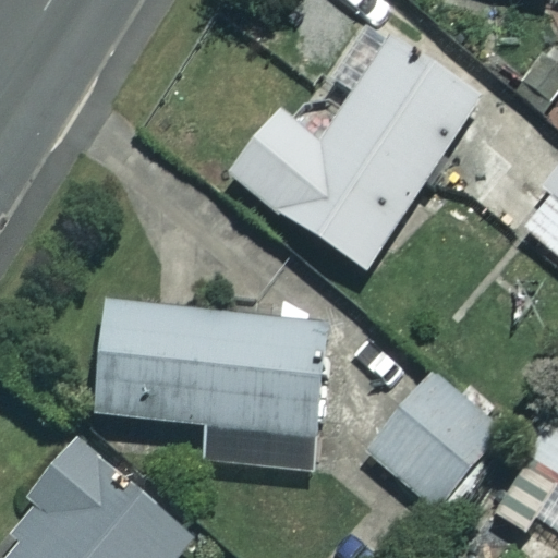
[(478,100),(374,32),(342,80),(361,91),(324,147),(275,114),(230,182),(367,271),(478,100)]
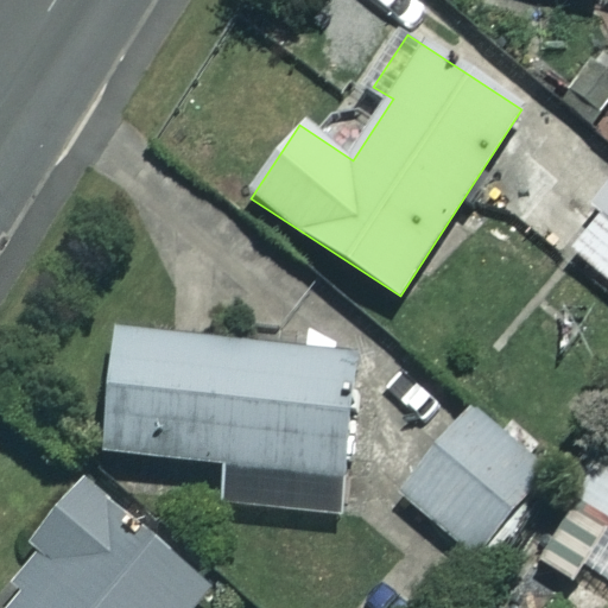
[(607,206),(570,257),(607,284),(607,206)]
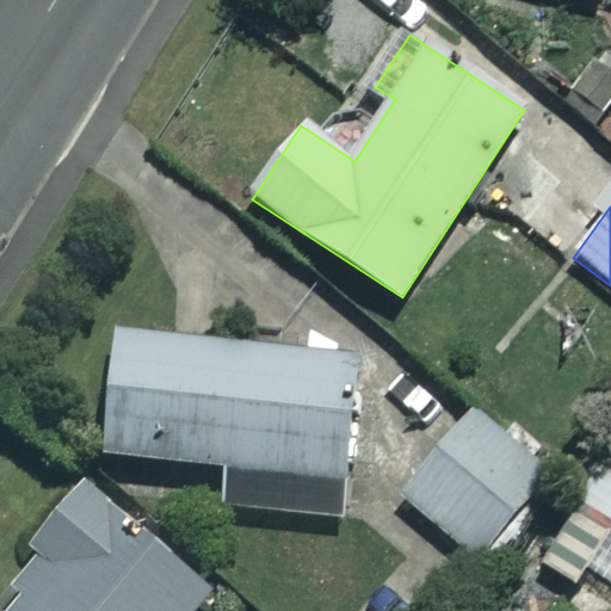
[(350,358),(113,339),(104,456),(226,467),(222,510),(337,519),(350,358)]
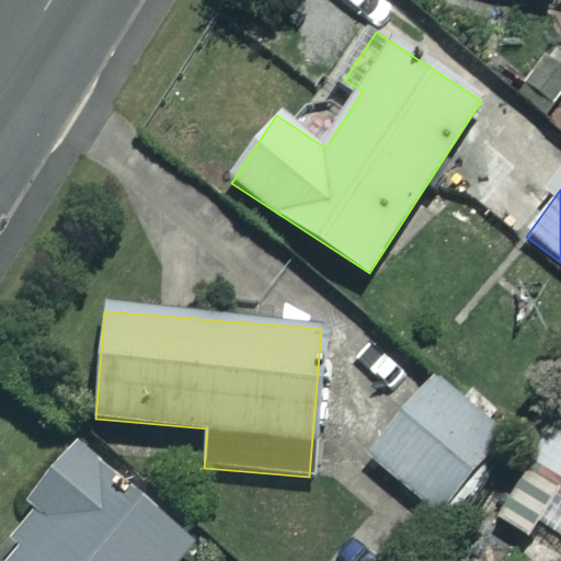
[(504,428),(431,374),(367,459),(441,514),(504,428)]
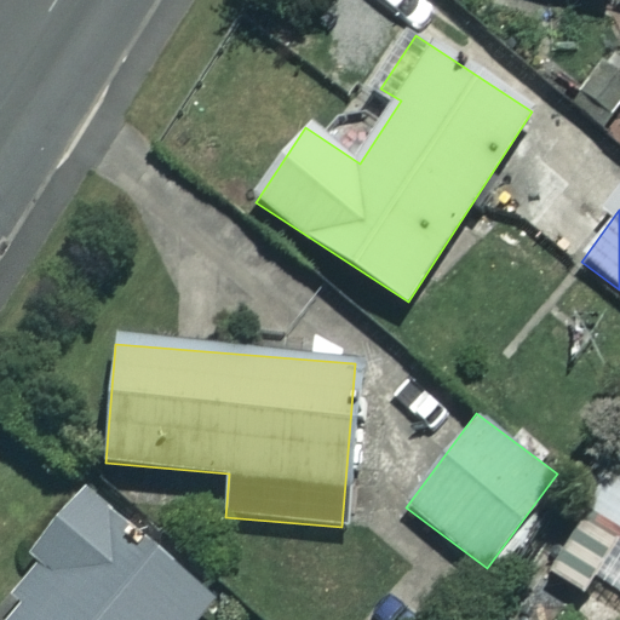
[(197,619),(214,600),(78,487),(27,549),(52,569),(10,619),(197,619)]
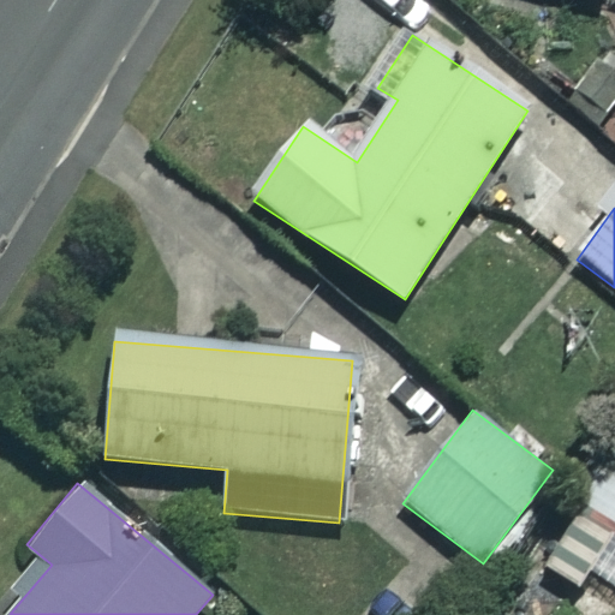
All buildings are outlined.
